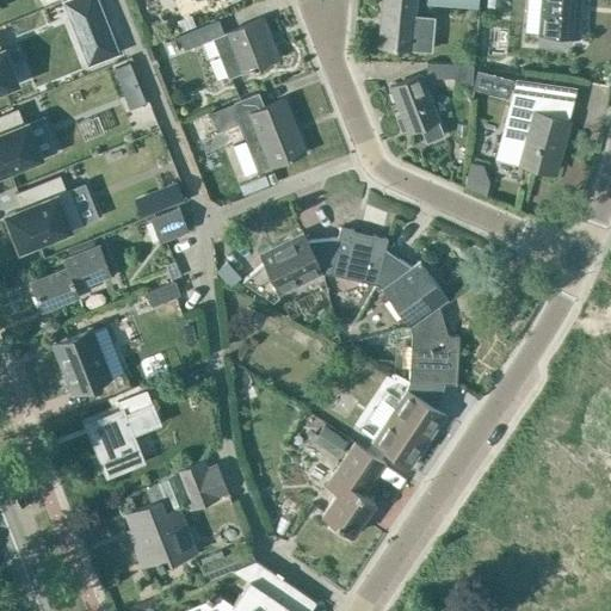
[(96,0),(66,0),(62,1),(87,65),(118,53),(96,0)]
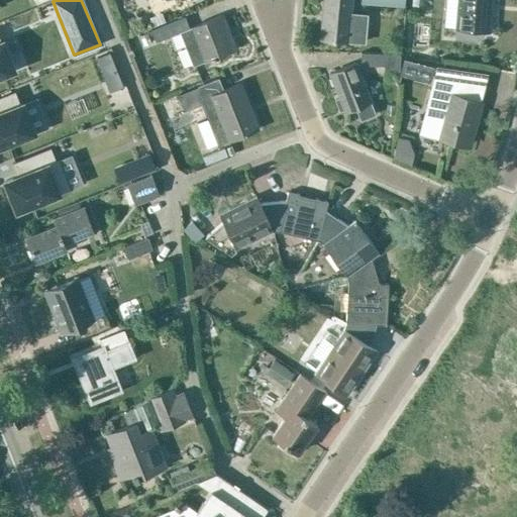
[(350,12),(350,0),(323,0),(320,39),(347,41),(365,43),(368,14),(350,12)]
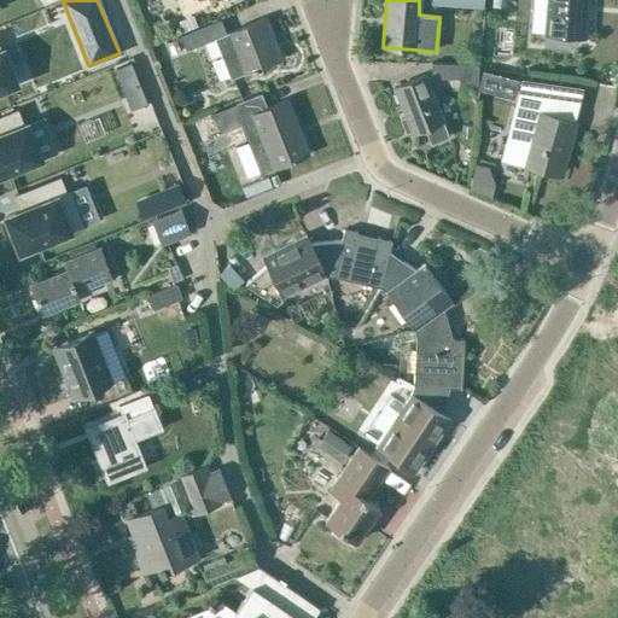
[(547,0),(543,46),(572,48),(581,42),(584,0),(547,0)]
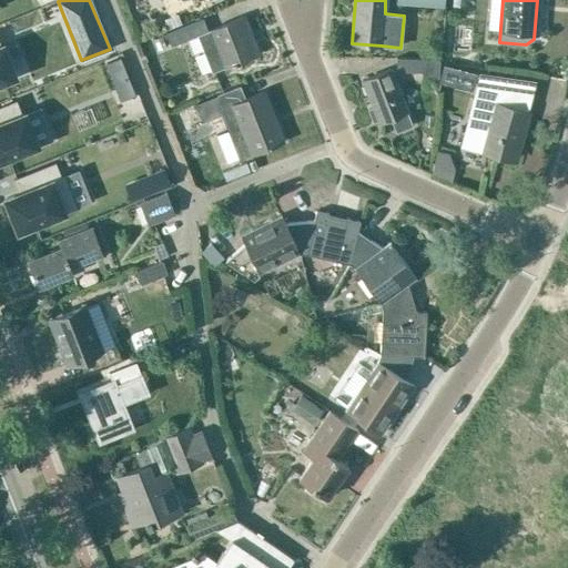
[(222,69),(254,56),(245,34),(251,33),(244,17),(209,31),(203,18),(164,33),(170,46),(196,36),(211,73),(222,69)]
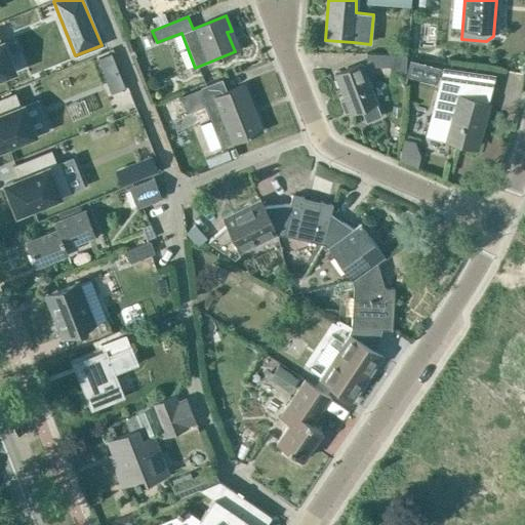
[(0,75),(12,71),(1,42),(0,42),(0,75)]
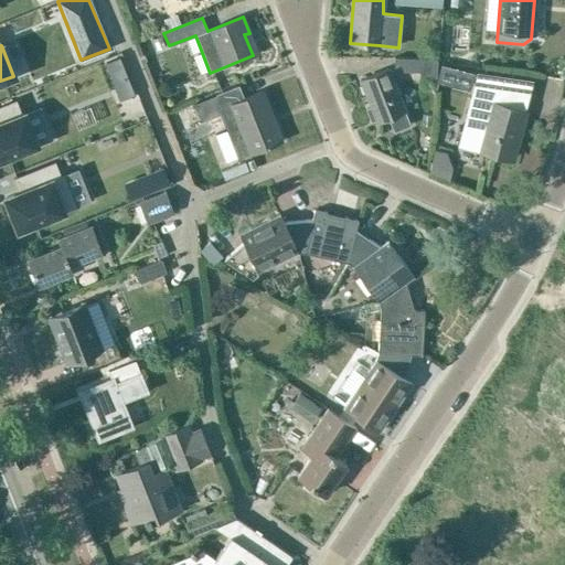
[(119,57),(105,63),(112,77),(125,72),(119,57)]
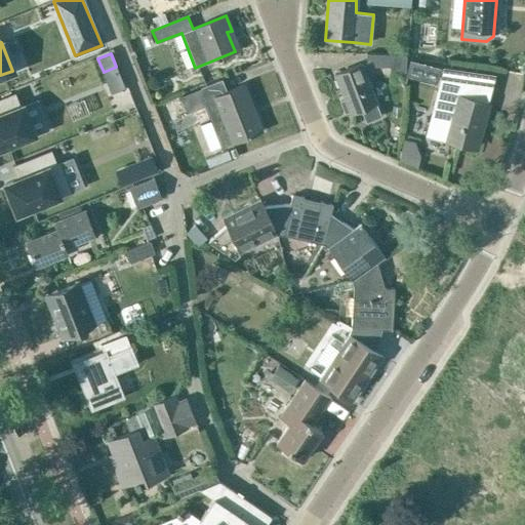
[(405,73),(405,54),(367,53),(366,67),(390,67),(390,72),(405,73)]
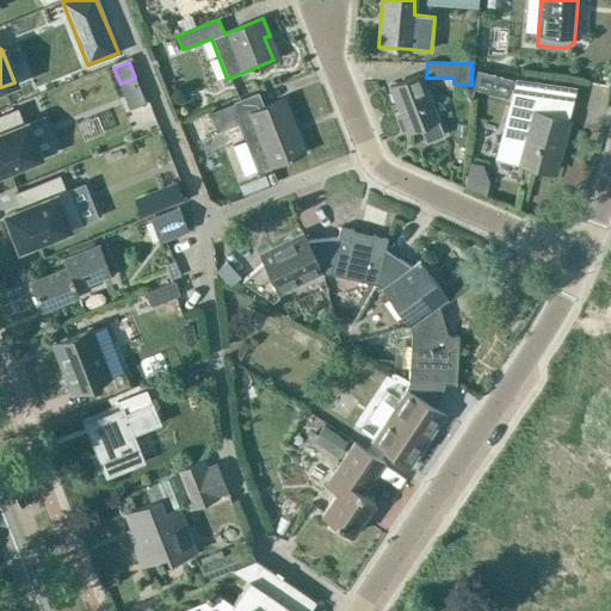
[(443,134),(437,119),(438,118),(419,74),(389,87),(401,115),(397,117),(402,130),(407,129),(408,131),(420,127),(426,141),(443,134)]
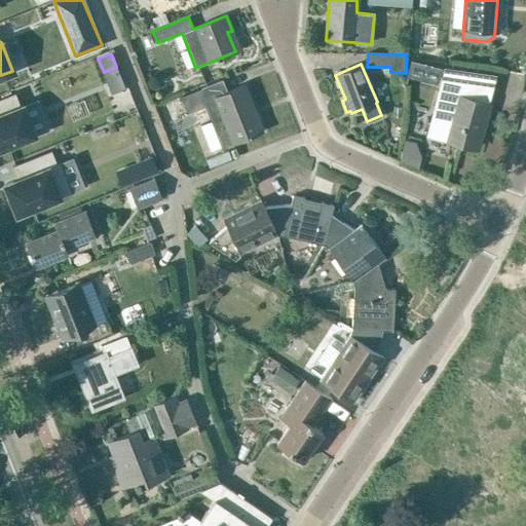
[(489,104),(468,98),(476,72),(449,68),(443,89),(441,88),(428,134),(446,139),(445,140),(473,148),(480,123),(484,124),(489,104)]
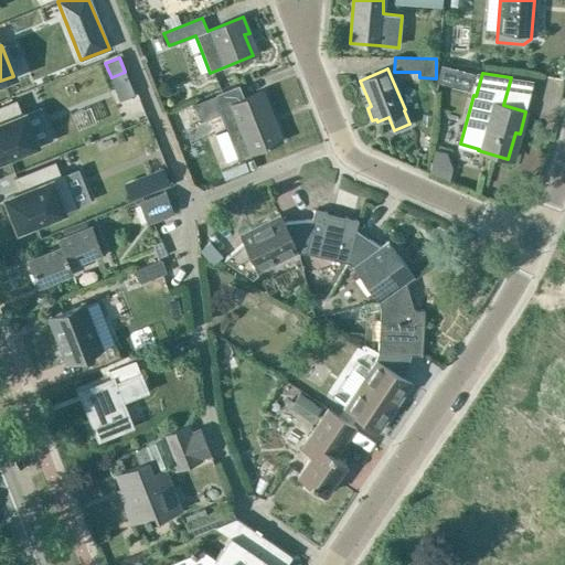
[(243,98),(238,87),(194,105),(200,121),(220,114),(237,158),(281,140),(262,92),(243,98)]
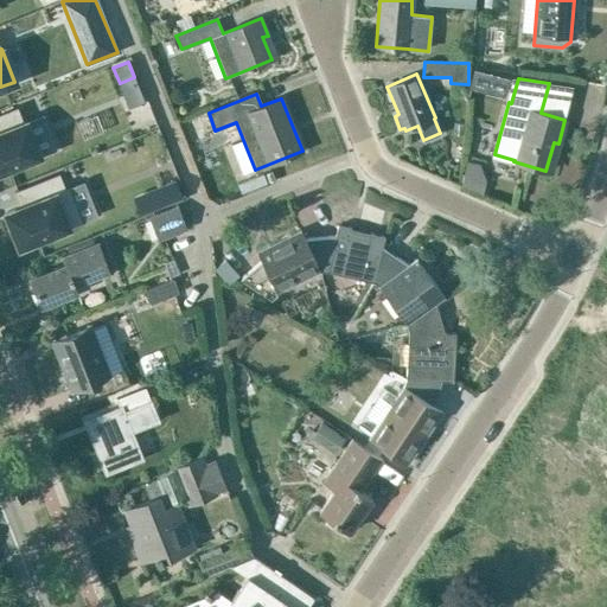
[(0,170),(39,155),(57,148),(44,115),(25,122),(23,123),(17,108),(0,114),(0,170)]
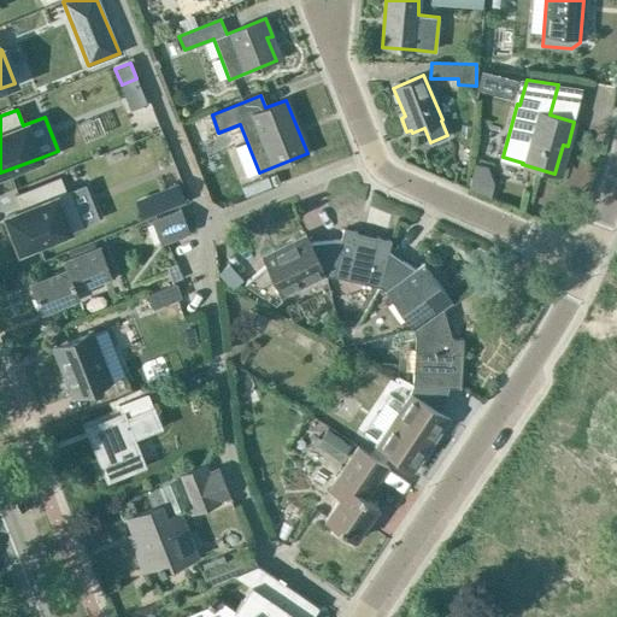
[(235,137),(222,142),(231,175),(245,170),(235,137)]
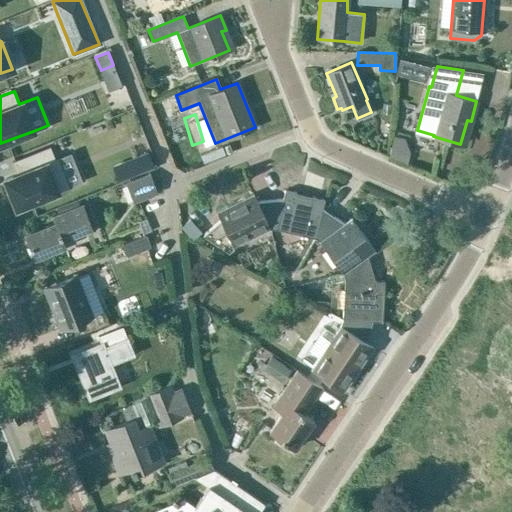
[(393,136),(388,155),(406,162),(409,151),(404,139),(393,136)]
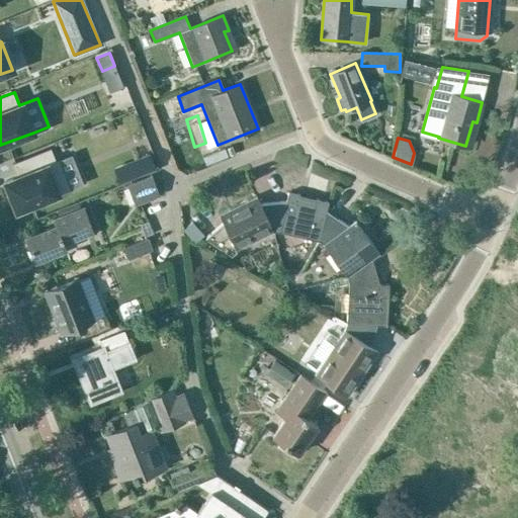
[(17,177),(5,182),(9,194),(8,194),(9,196),(10,195),(14,205),(13,205),(13,207),(14,206),(16,210),(58,193),(69,189),(82,184),(71,156),(58,161),(55,162),(50,149),(12,164),(17,177)]
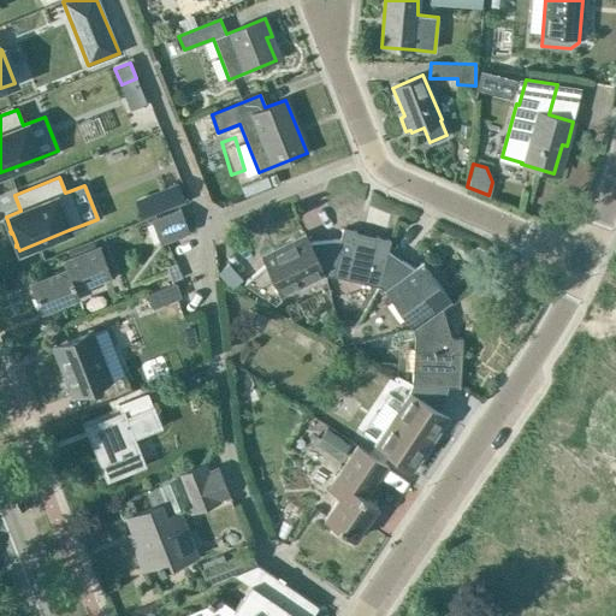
[(177,183),(158,190),(165,208),(184,201),(177,183)]
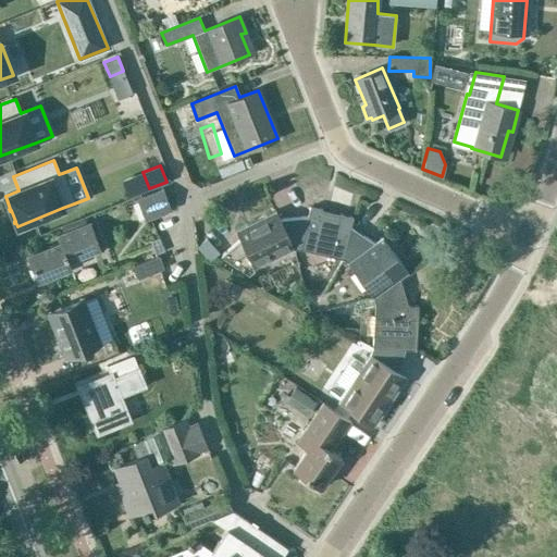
[(137,199),(146,220),(171,210),(163,190),(137,199)]
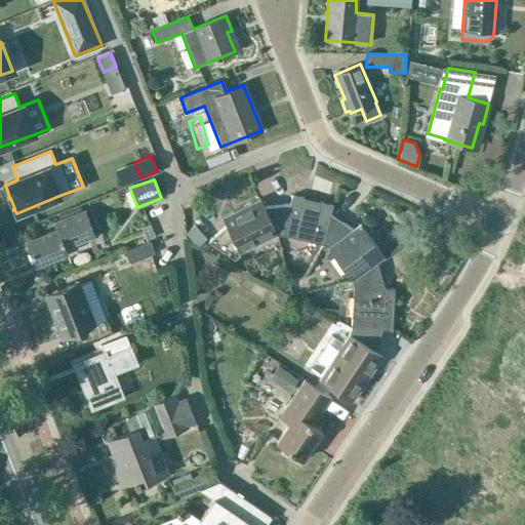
[(289,203),(264,206),(278,235),(283,233),(323,243),(330,213),(332,203),(291,195),(289,203)]
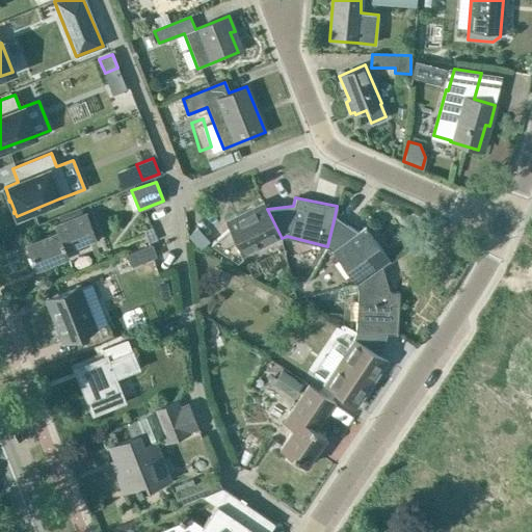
[(282,238),(267,209),(263,201),(224,219),(229,228),(212,243),(238,262),(243,257),(282,238)]
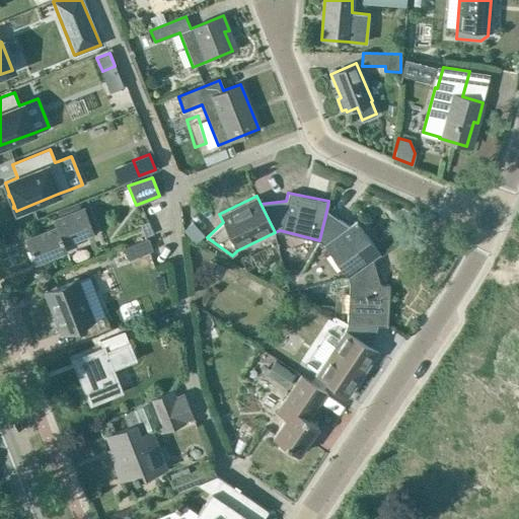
[(25,238),(34,263),(66,249),(64,244),(93,232),(83,208),(53,220),(55,226),(25,238)]
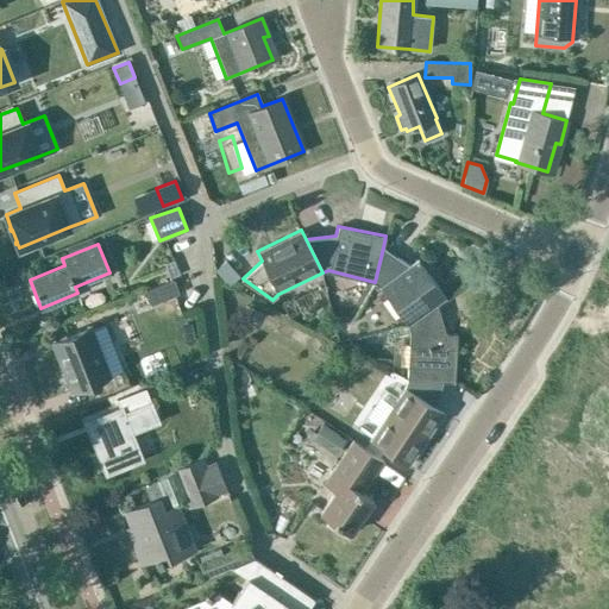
[(410,264),(383,248),(375,282),(381,284),(408,324),(435,305),(445,297),(418,258),(410,264)]
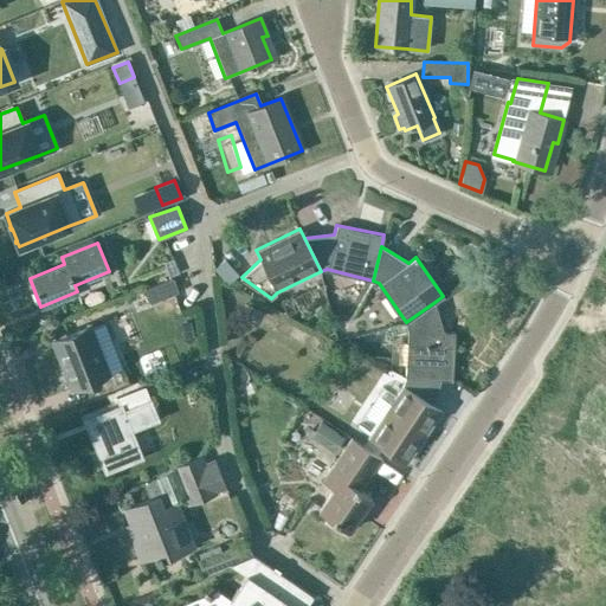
[(143,289),(149,304),(179,292),(173,278),(143,289)]
